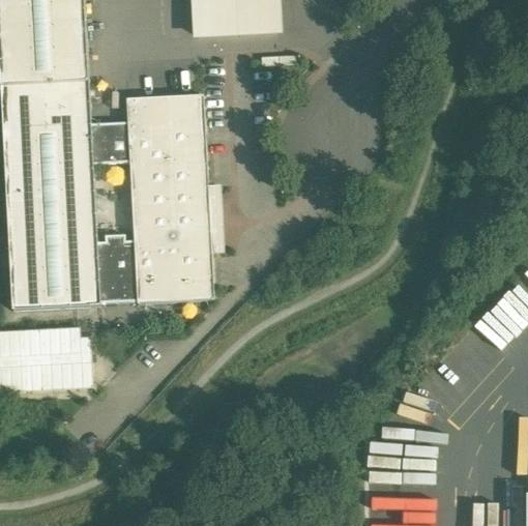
[(0,86),(87,81),(83,0),(0,0),(0,86)]
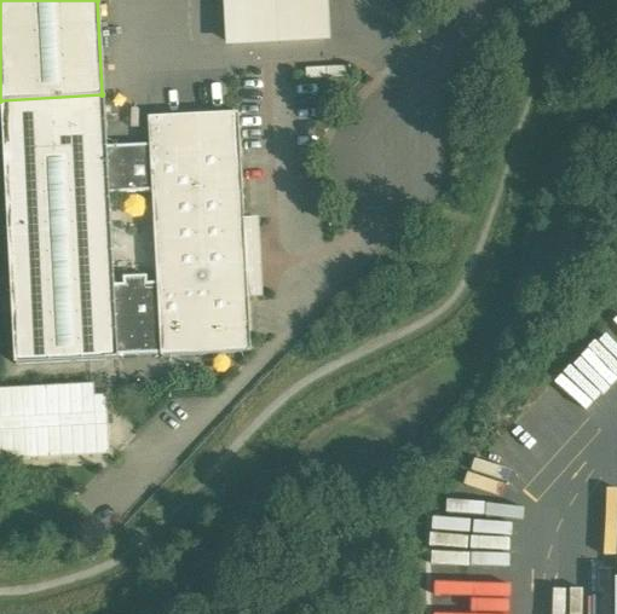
[(225,0),(229,39),(323,34),(321,0),(225,0)]
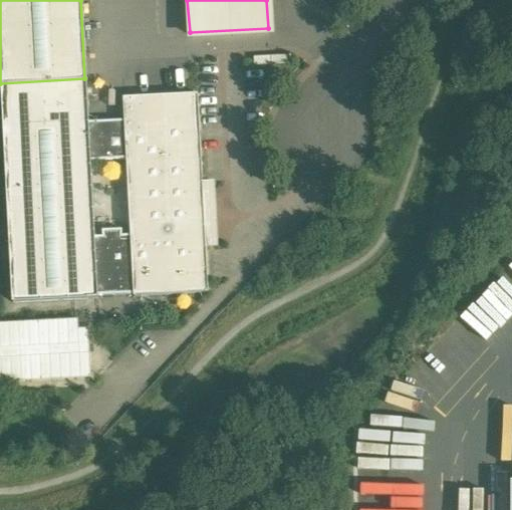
[(84,78),(0,83),(0,101),(11,299),(96,295),(96,292),(93,234),(89,158),(87,119),(84,78)]
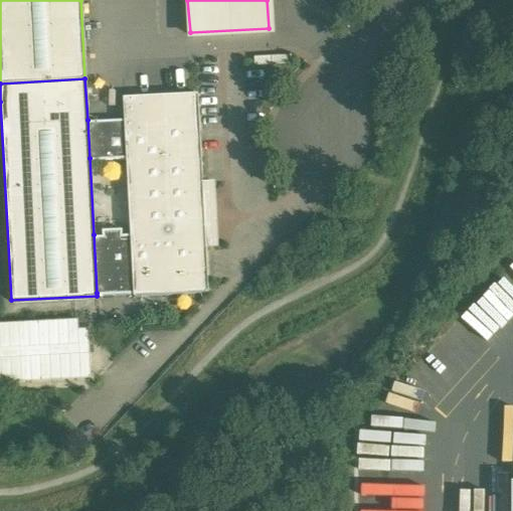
[(196,91),(122,95),(123,118),(125,156),(129,232),(132,291),(132,294),(206,290),(196,91)]
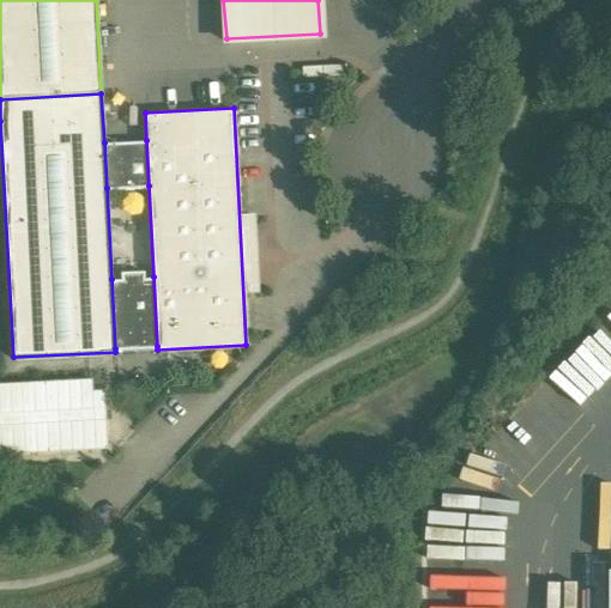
[(146,140),(104,143),(107,188),(149,186),(146,140)]
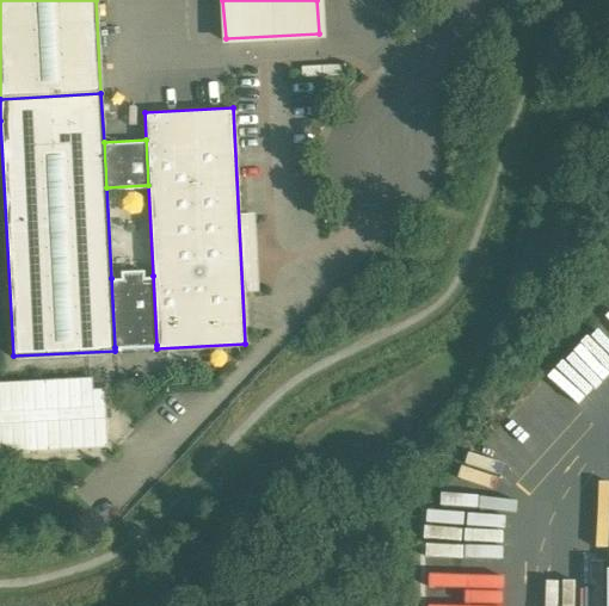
[(142,269),(120,270),(120,278),(111,278),(115,347),(157,345),(153,276),(142,277),(142,269)]
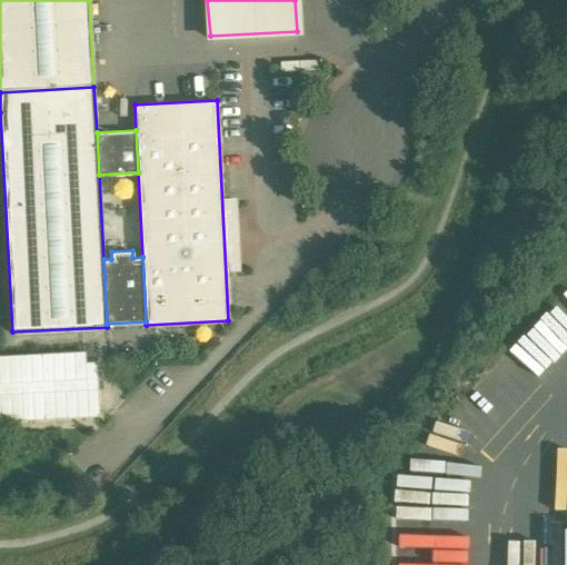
[(0,419),(100,416),(98,387),(87,388),(86,352),(0,355),(0,419)]
